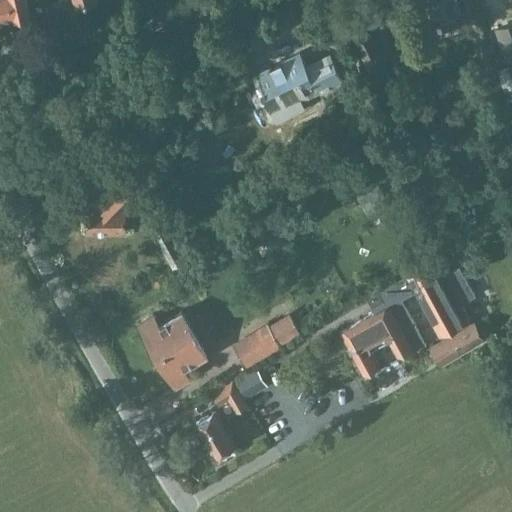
[(1,0),(5,17),(13,15),(14,18),(29,15),(25,0),(1,0)]
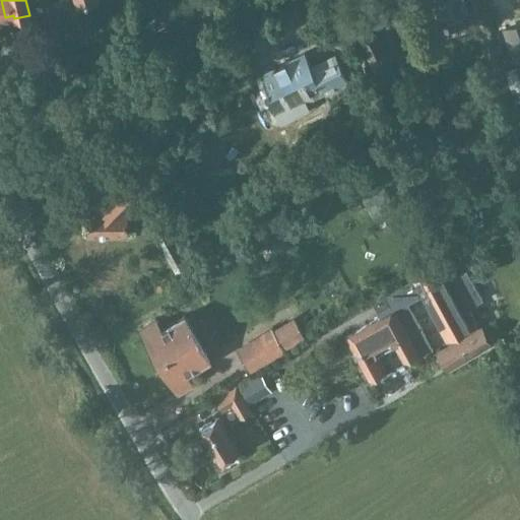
[(75,0),(77,6),(81,5),(82,8),(85,9),(95,7),(98,4),(96,0),(98,0),(75,0)]
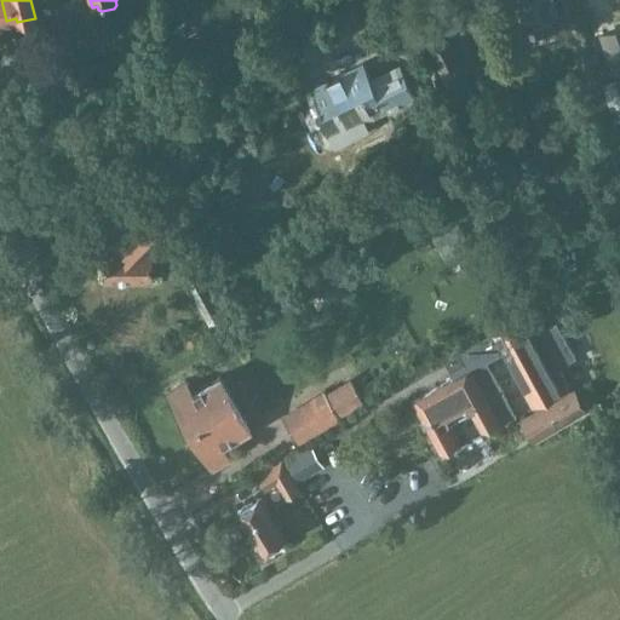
[(619,26),(598,34),(613,74),(619,72),(619,26)]
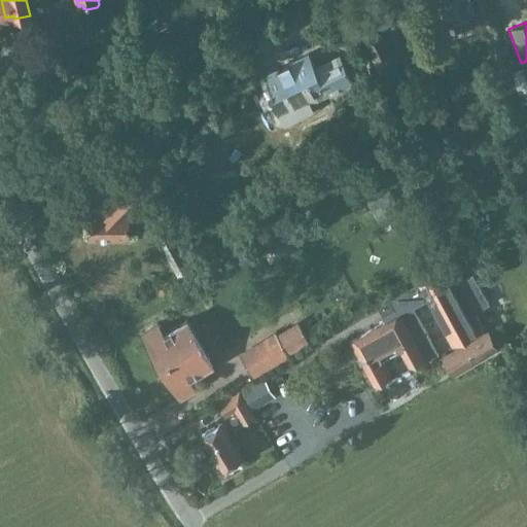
[(512,69),(502,43),(487,48),(496,74),(512,69)]
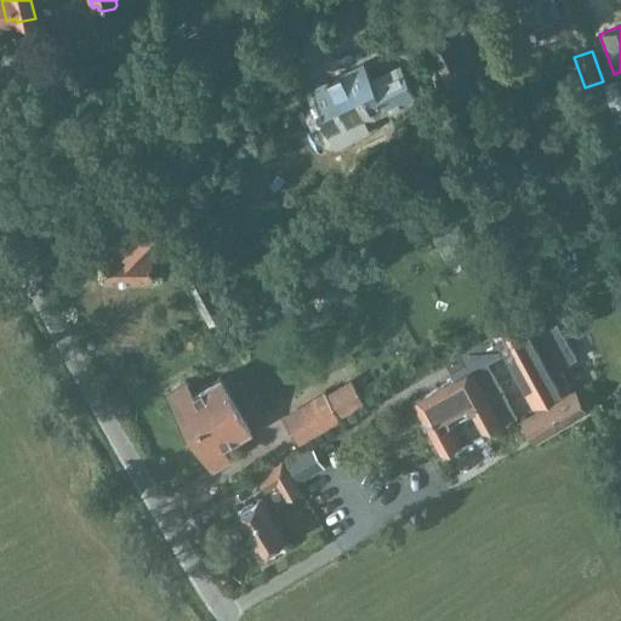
[(370,123),(415,100),(434,91),(419,58),(370,83),(363,66),(340,77),(342,80),(311,96),(330,136),(368,118),(370,123)]
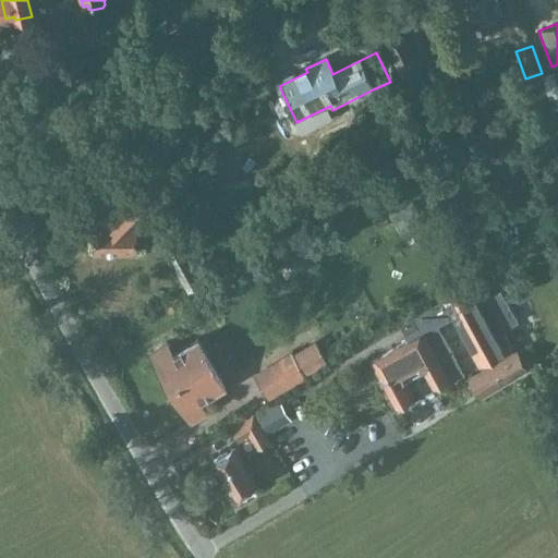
[(541,76),(553,110),(557,108),(557,71),(555,73),(554,72),(541,76)]
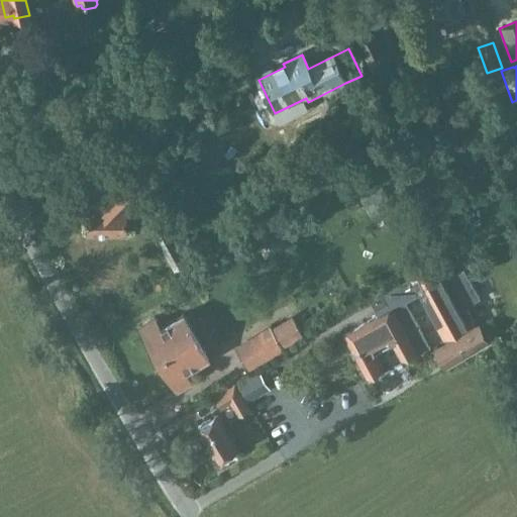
[(101,104),(91,104),(91,114),(101,114),(101,104)]
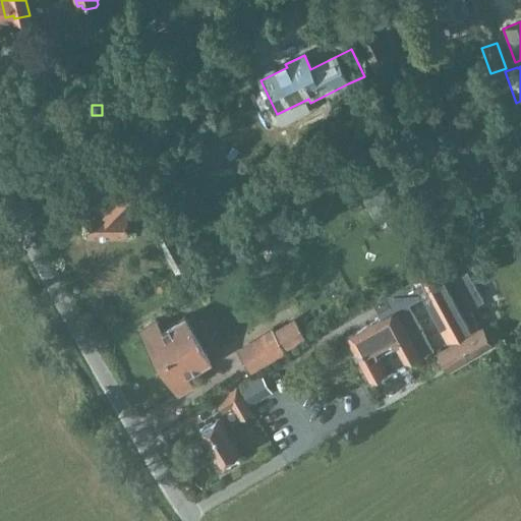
[(140,204),(141,203),(115,176),(102,190),(102,195),(89,195),(89,235),(127,235),(127,208),(136,198),(140,204)]
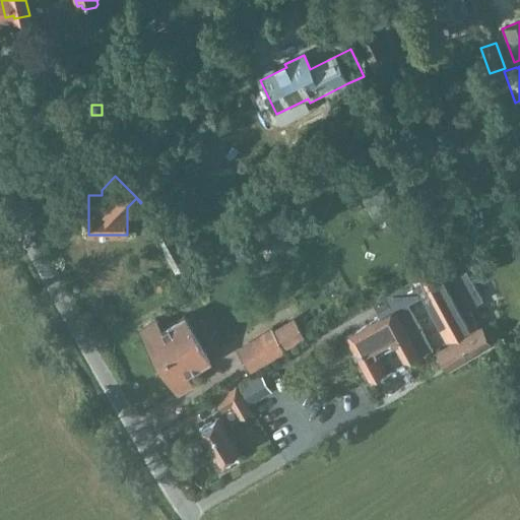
[(287,250),(295,246),(280,220),(253,236),(267,261),(274,257),(275,254),(282,249),(287,250)]
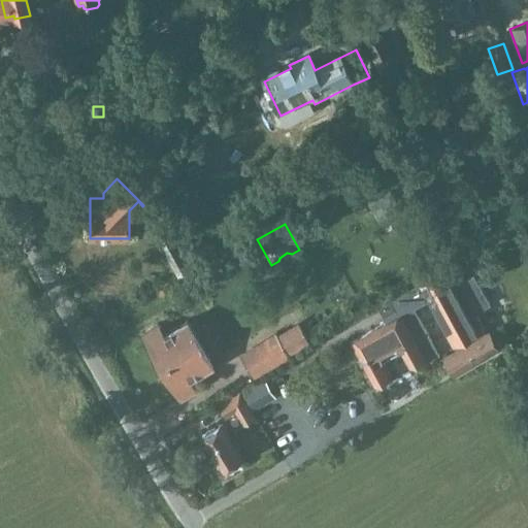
[(178,244),(165,252),(178,275),(192,268),(178,244)]
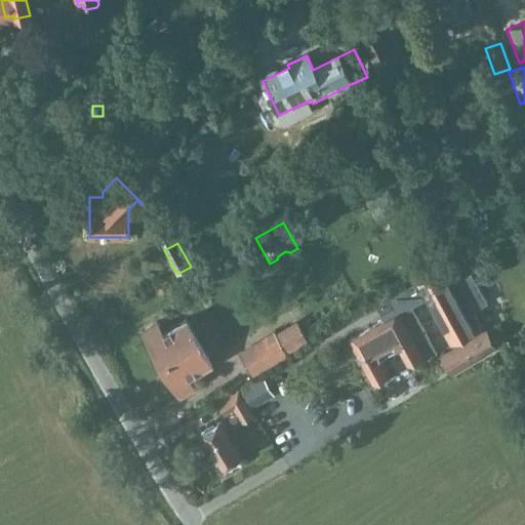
[(451,261),(387,297),(393,309),(422,292),(426,296),(450,342),(452,340),(456,339),(478,327),(472,310),(486,301),(470,273),(459,280),(451,261)]
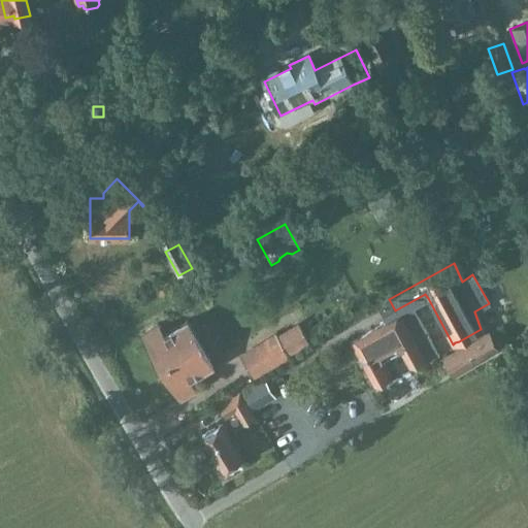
[(425,294),(395,310),(398,315),(413,306),(428,298),(425,294)]
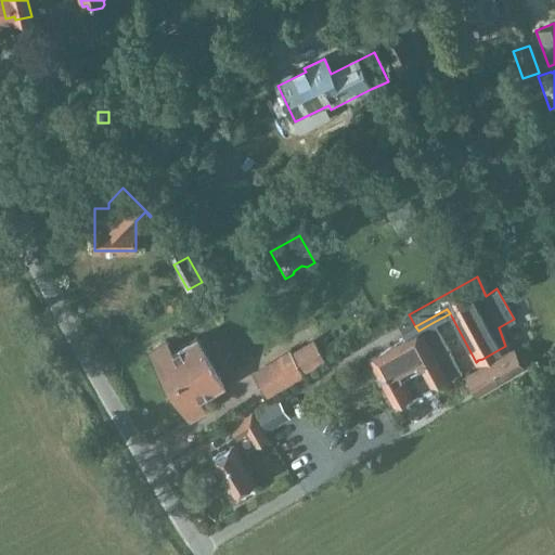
[(415,326),(409,314),(396,322),(398,325),(404,338),(418,331),(415,326)]
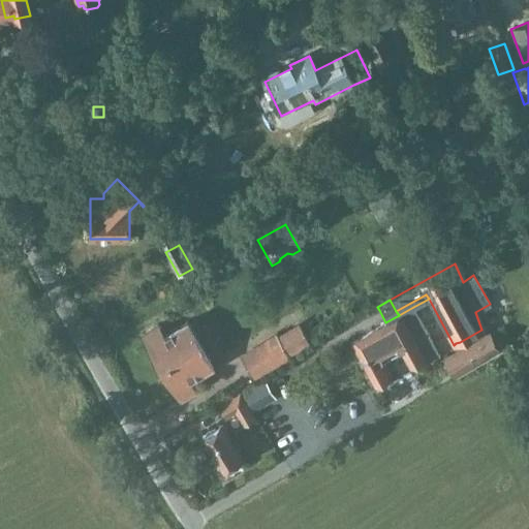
[(385,322),(350,342),(374,385),(379,382),(391,376),(381,361),(400,350),(409,367),(425,358),(426,361),(438,353),(413,307),(399,315),(385,322)]
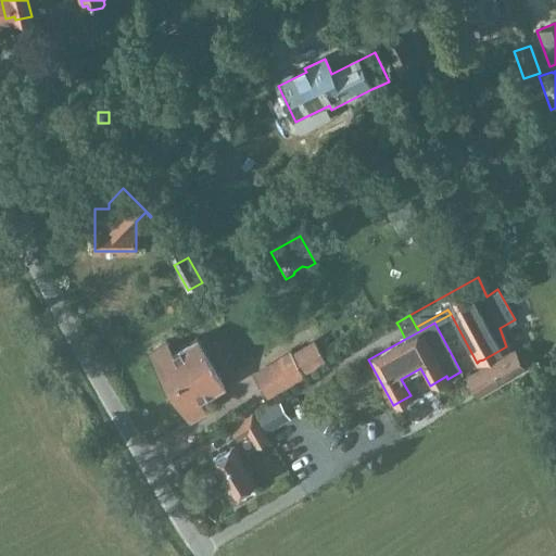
[(149,351),(169,386),(213,359),(199,337),(174,351),(167,340),(149,351)]
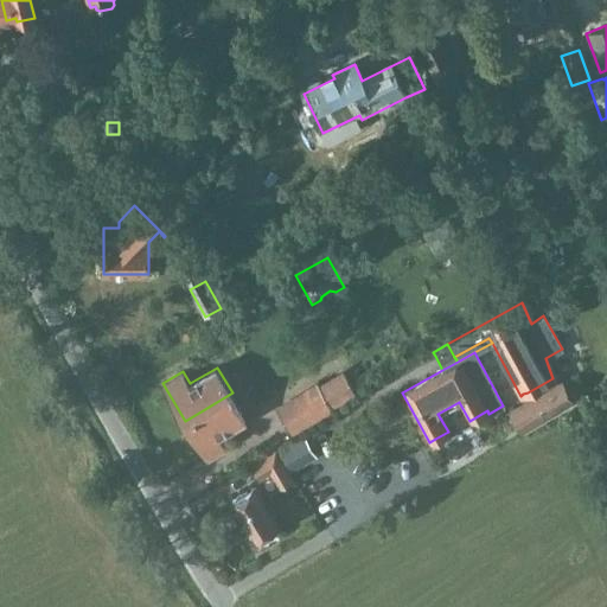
[(343,370),(318,384),(276,409),(291,433),(332,408),(356,394),(343,370)]
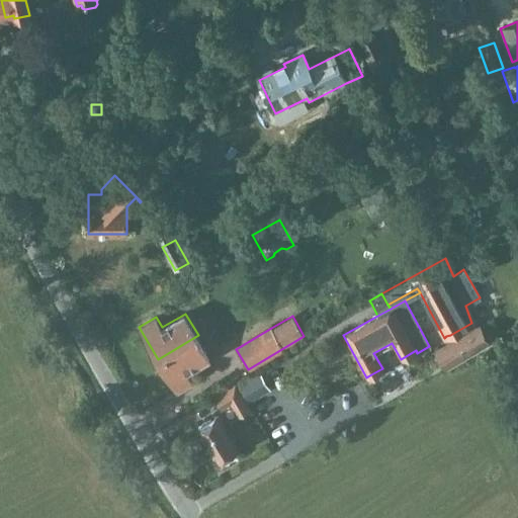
[(446,336),(450,343),(475,329),(471,323),(450,335),(446,336)]
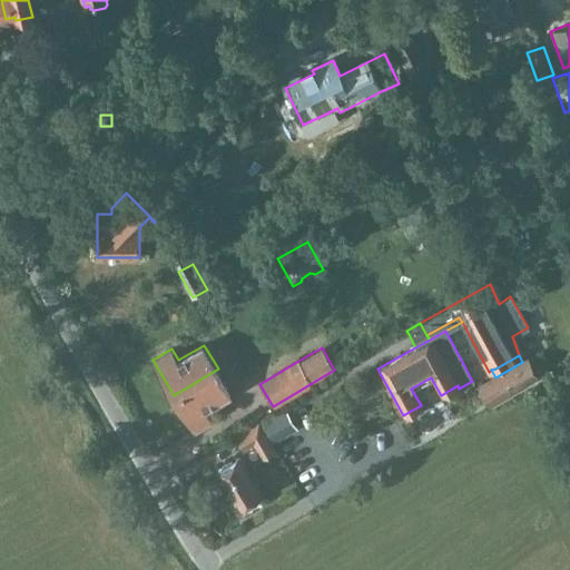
[(495,377),(479,386),(488,402),(522,382),(524,386),(530,383),(538,379),(527,360),(522,362),(495,377)]
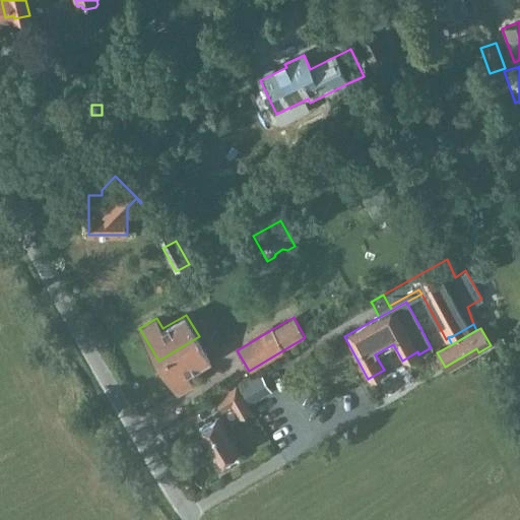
[(199,336),(158,361),(178,393),(194,384),(187,373),(211,359),(199,336)]
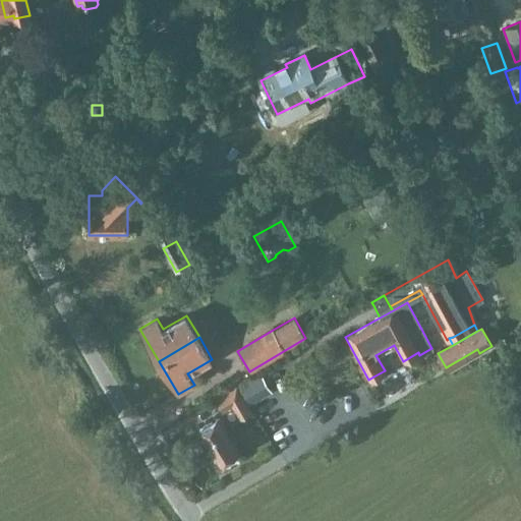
[(259,370),(237,384),(249,405),(272,392),(259,370)]
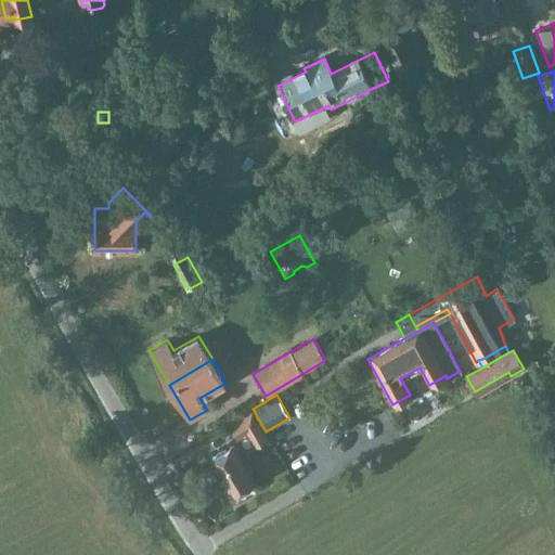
[(246,429),(255,444),(268,437),(252,411),(230,424),(236,436),(246,429)]
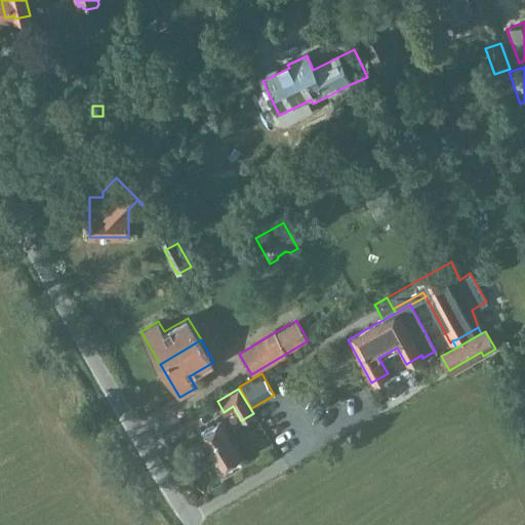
[(240,454),(221,421),(201,433),(220,466),(240,454)]
